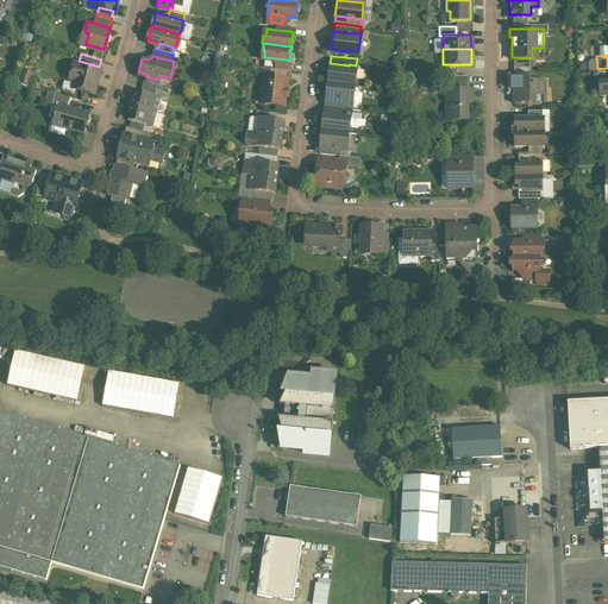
[(79,61),(74,60),(69,77),(74,79),(71,85),(93,90),(99,67),(79,61)]
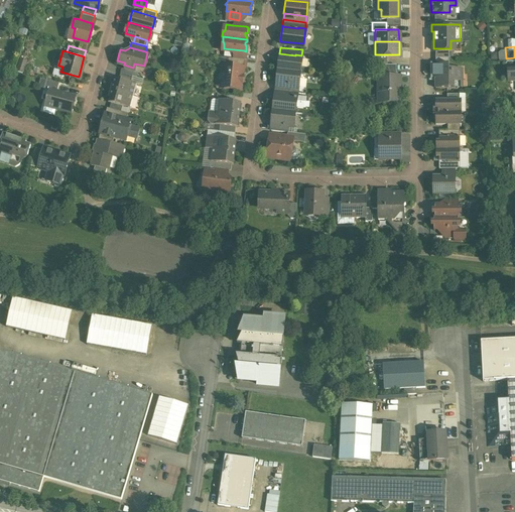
[(295,54),(295,55),(279,53),(279,52),(277,67),(299,70),(301,55),(295,54)]
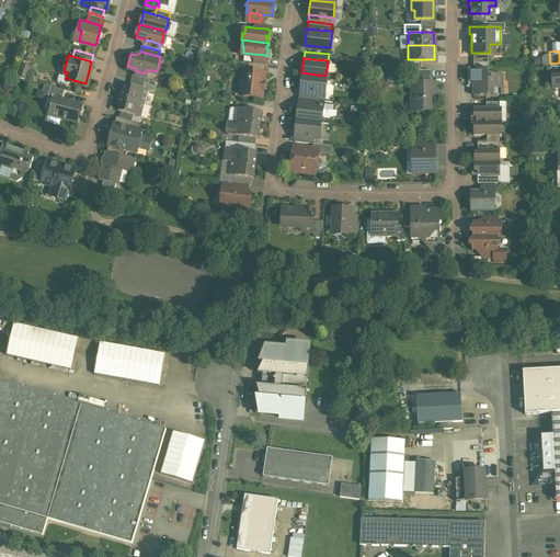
[(23,74),(29,61),(22,59),(18,70),(23,74)]
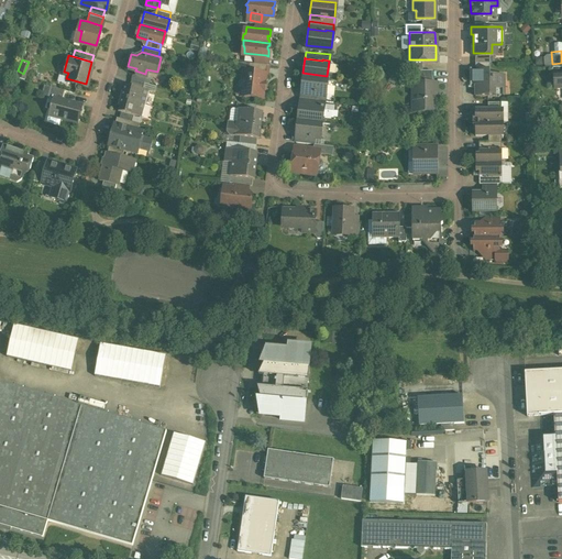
[(254,61),(248,59),(246,68),(265,70),(265,72),(266,72),(267,63),(266,62),(254,61)]
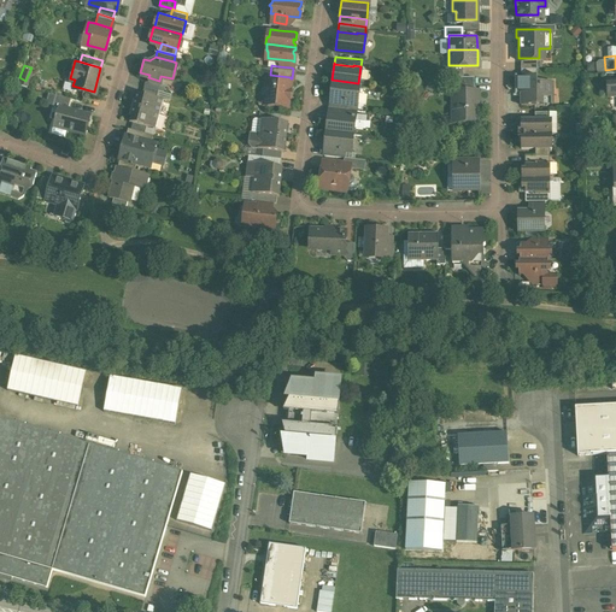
[(520,72),(516,72),(516,86),(520,86),(520,101),(543,101),(543,94),(551,94),(551,78),(535,78),(535,72),(520,72)]
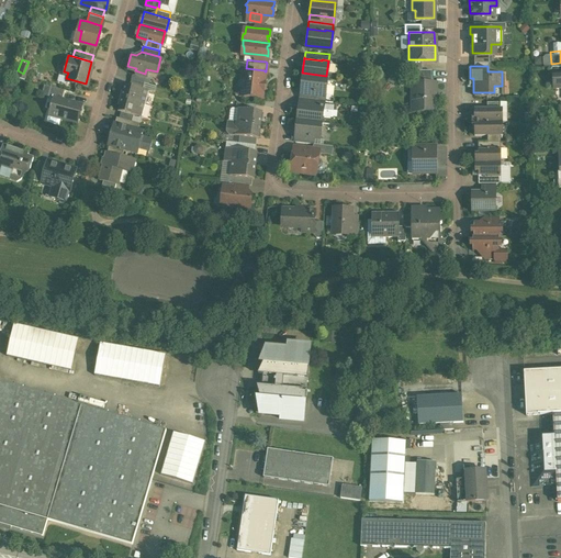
[(421,67),(411,67),(411,80),(430,80),(430,67),(421,67)]
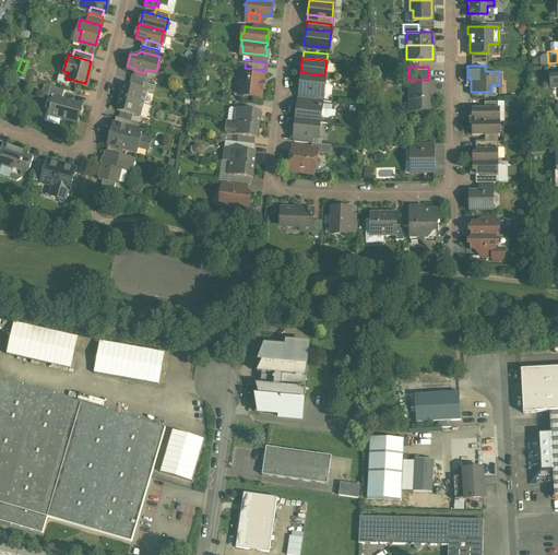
[(245,68),(241,68),(240,78),(237,77),(236,83),(242,84),(241,92),(260,94),(261,87),(259,85),(260,81),(262,79),(263,71),(263,70),(245,68)]
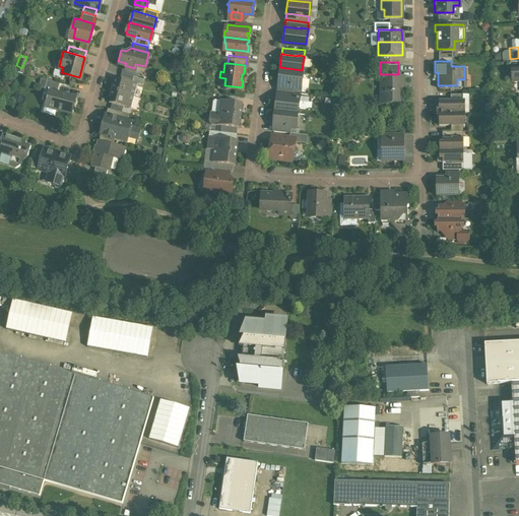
[(302,70),(279,67),(277,81),(292,83),(300,84),(302,70)]
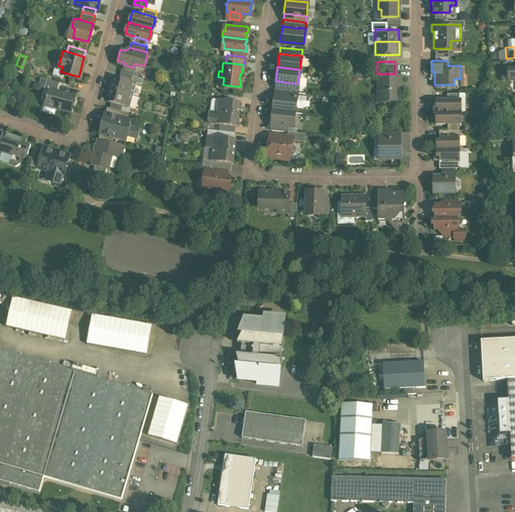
[(131,73),(119,70),(118,76),(129,79),(131,73)]
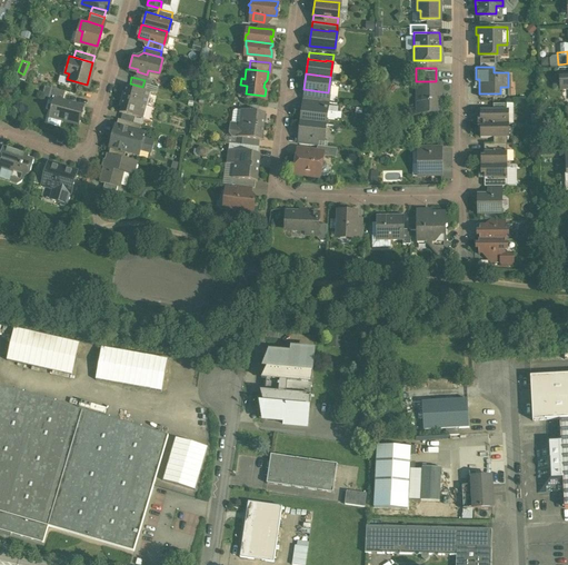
[(436,81),(416,81),(416,109),(440,109),(440,81),(436,81)]
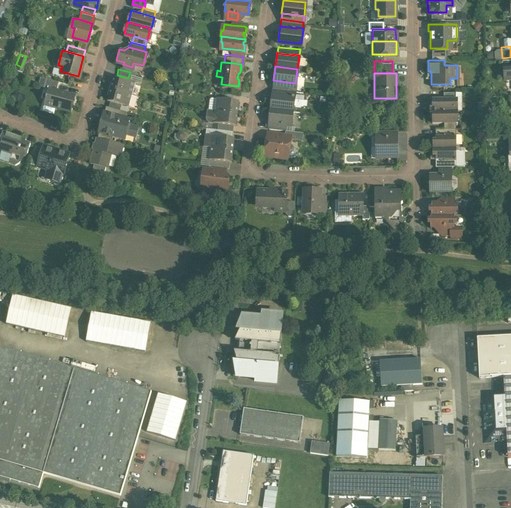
[(117,75),(113,74),(109,86),(130,92),(134,80),(128,78),(117,75)]
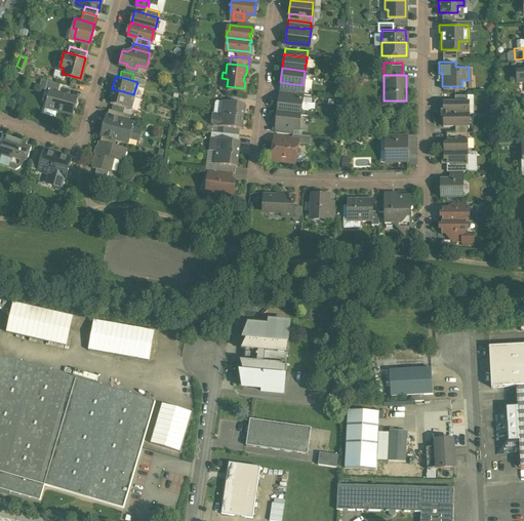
[(59,82),(46,78),(44,87),(50,88),(50,87),(57,89),(59,82)]
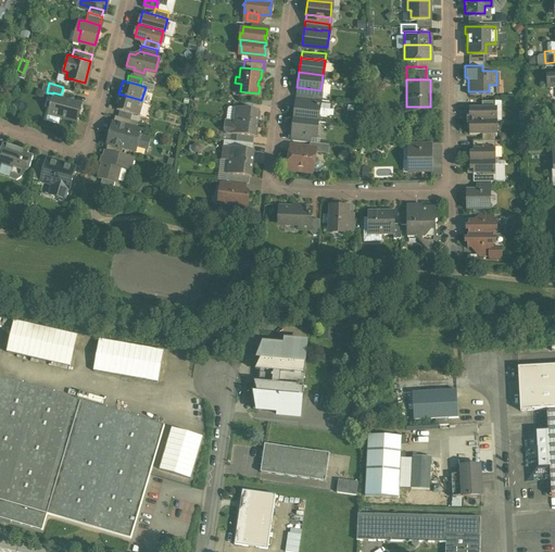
[(312,89),(297,87),(297,93),(311,96),(312,89)]
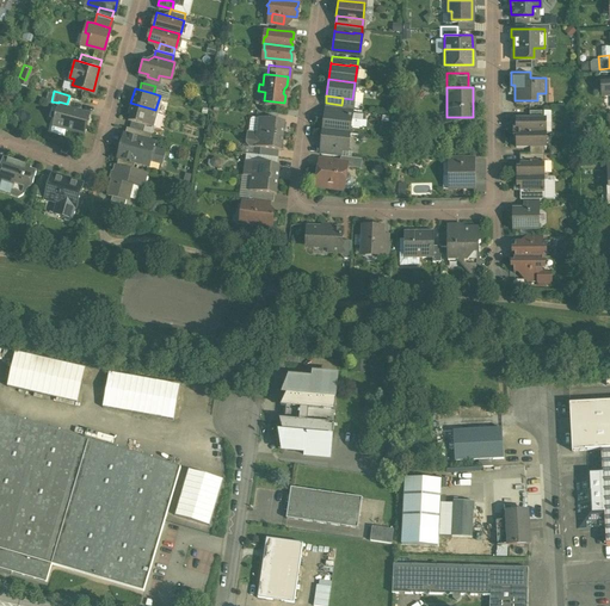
[(67,104),(59,101),(59,103),(56,112),(55,112),(54,115),(55,115),(53,122),(82,129),(88,110),(67,104)]
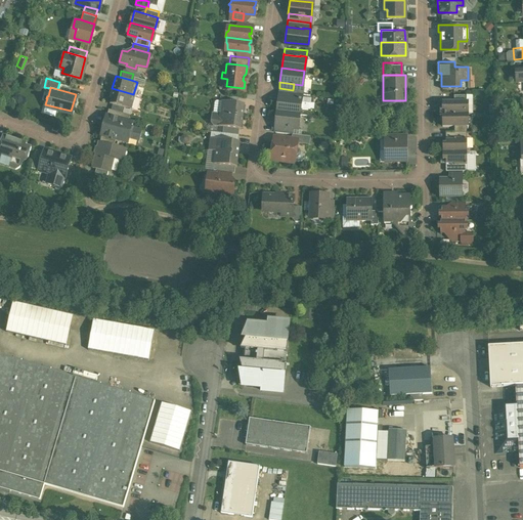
[(133,94),(112,88),(109,100),(123,104),(130,106),(133,94)]
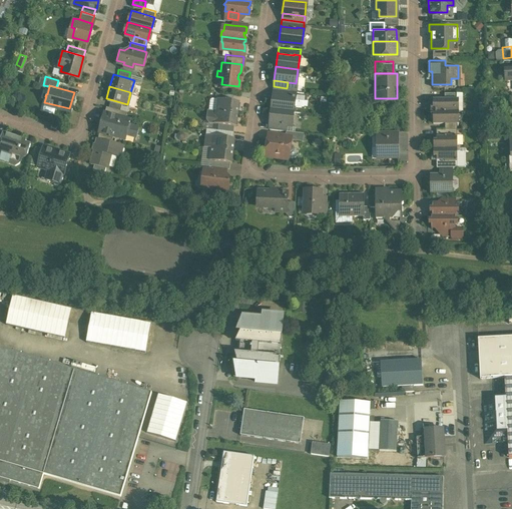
[(287,94),(273,93),(273,92),(272,92),(271,106),(293,109),(295,95),(294,95),(294,94),(292,94),(287,94)]
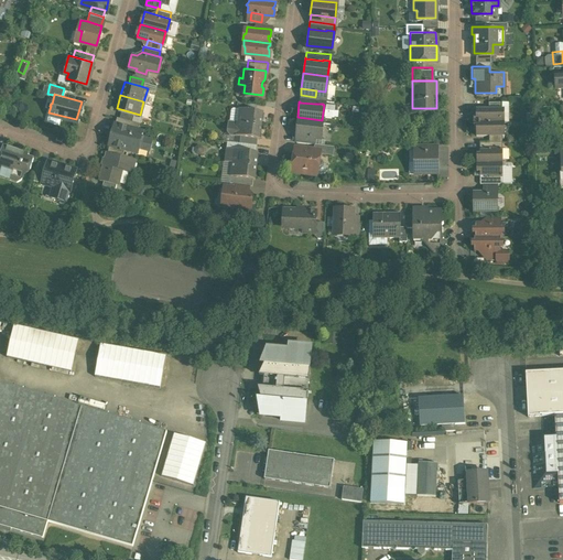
[(238,106),(235,106),(236,105),(233,105),(230,107),(228,118),(236,119),(238,106)]
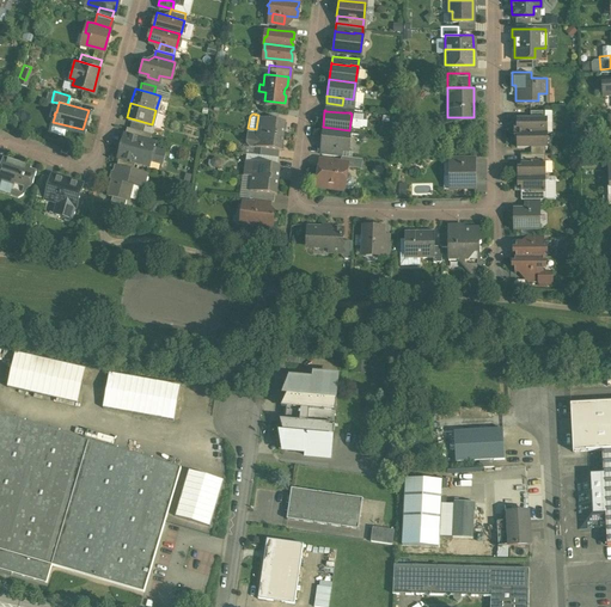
[(263,115),(258,115),(256,129),(282,133),(285,117),(277,116),(263,115)]
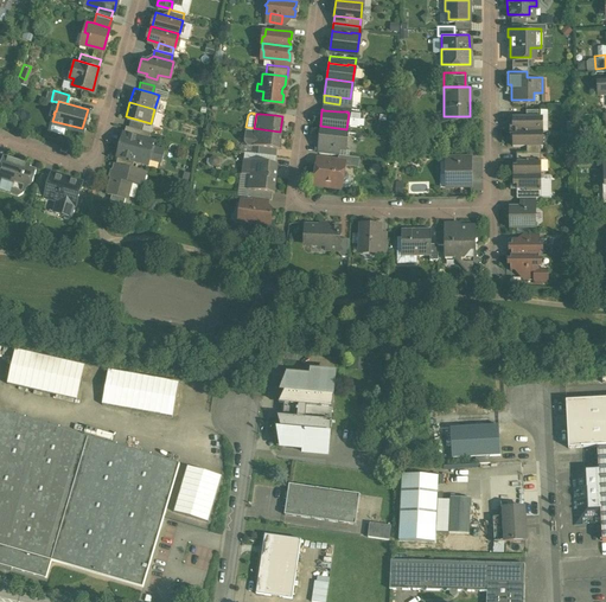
[(525,114),(511,114),(511,121),(509,121),(509,128),(541,128),(541,114),(525,114)]
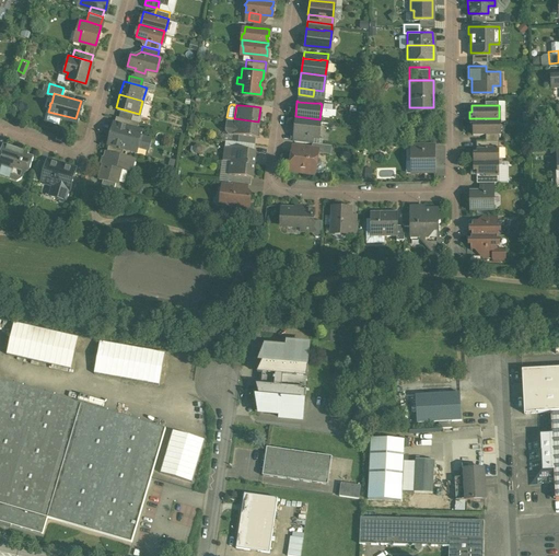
[(131,112),(119,108),(117,114),(130,117),(131,112)]
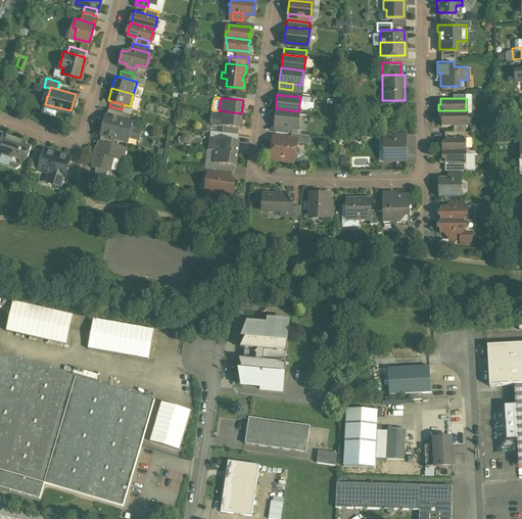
[(109,106),(107,106),(104,118),(116,122),(117,115),(127,119),(127,118),(129,111),(122,109),(109,106)]
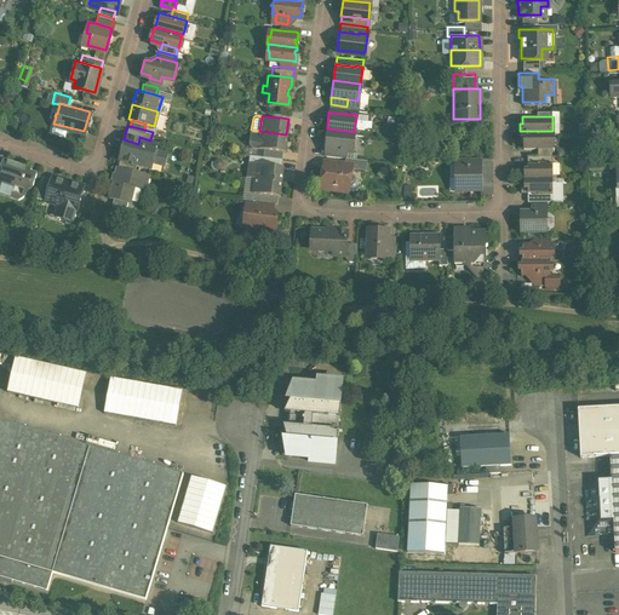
[(354,132),(327,128),(325,145),(326,145),(342,147),(342,148),(347,148),(351,149),(354,132)]
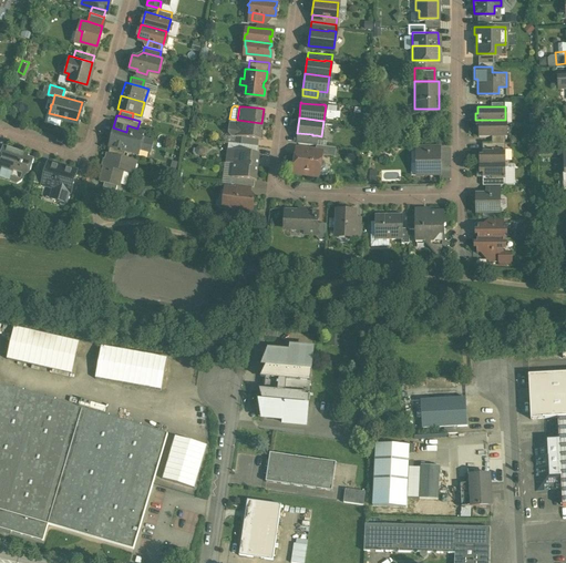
[(229,119),(228,119),(227,130),(229,132),(236,133),(237,120),(229,119)]
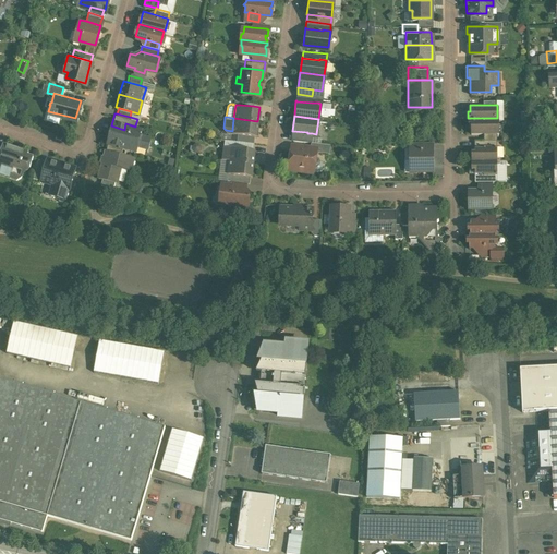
[(257,121),(233,118),(232,131),(237,132),(254,134),(256,134),(257,121)]
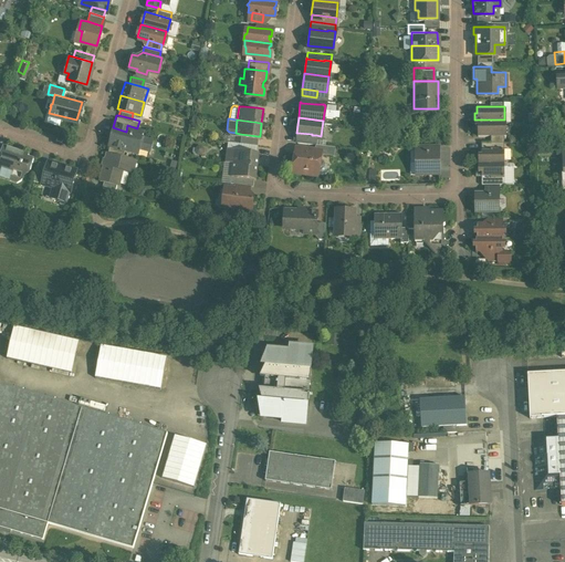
[(504,120),(474,120),(474,126),(477,126),(477,133),(490,133),(503,133),(505,133),(504,120)]
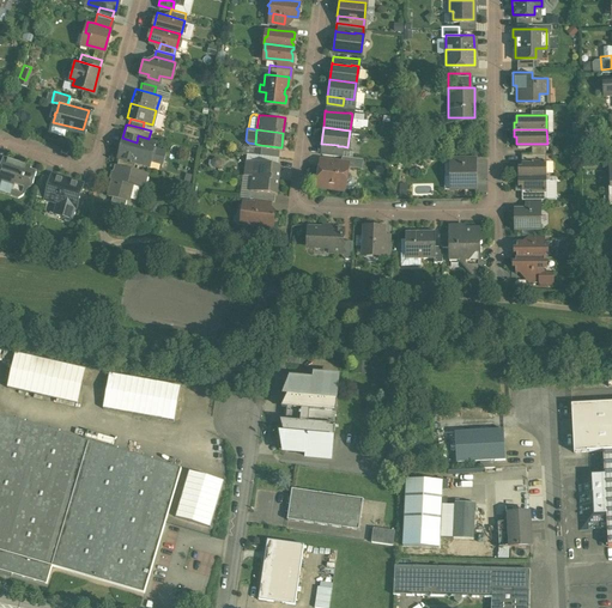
[(137,143),(122,138),(116,162),(132,166),(134,159),(147,163),(150,157),(161,160),(163,149),(152,146),(155,139),(149,138),(149,139),(138,135),(137,143)]
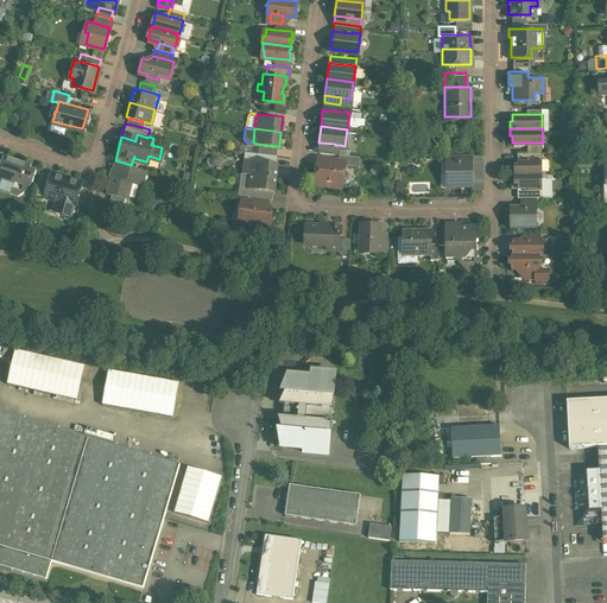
[(335,144),(320,143),(318,143),(318,150),(339,152),(340,152),(340,145),(335,145),(335,144)]
